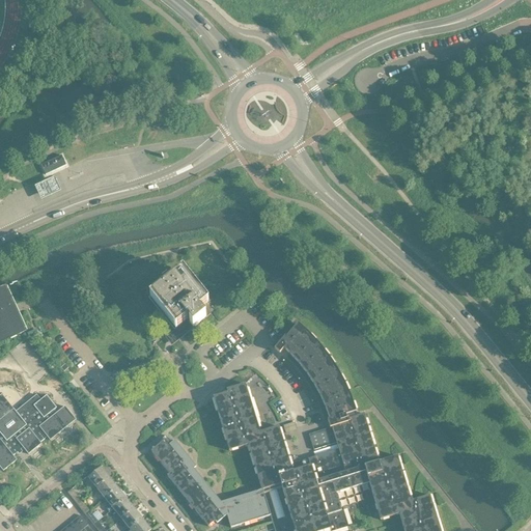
[(46,174),(66,165),(61,156),(42,165),(46,174)]
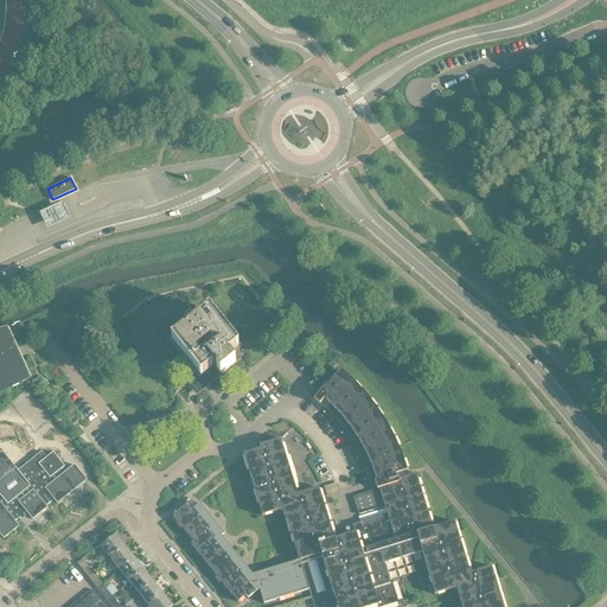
[(62,200),(39,211),(46,228),(70,217),(62,200)]
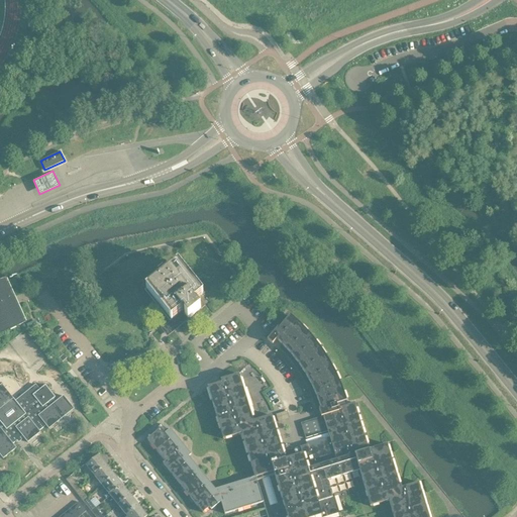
[(176,265),(144,290),(147,293),(170,321),(173,319),(161,329),(162,329),(167,336),(168,336),(174,331),(179,327),(190,318),(189,318),(200,309),(200,310),(205,306),(199,298),(201,296),(203,294),(204,293),(180,262),(176,265)]
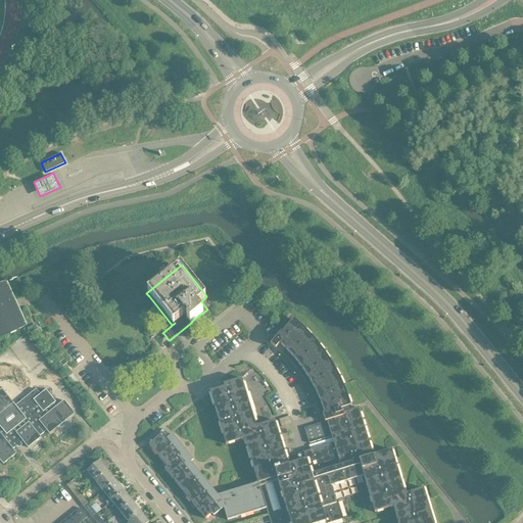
[(0,317),(14,311),(10,301),(4,288),(0,289),(0,317)]
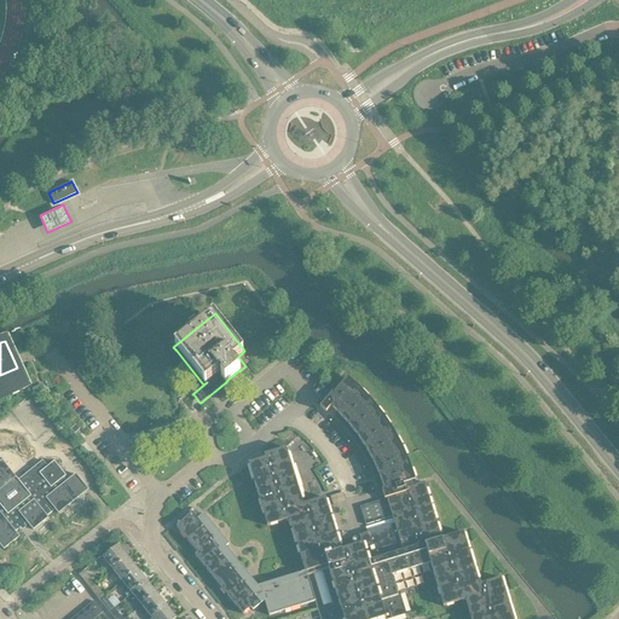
[(17,368),(0,375),(0,386),(4,393),(24,383),(17,368)]
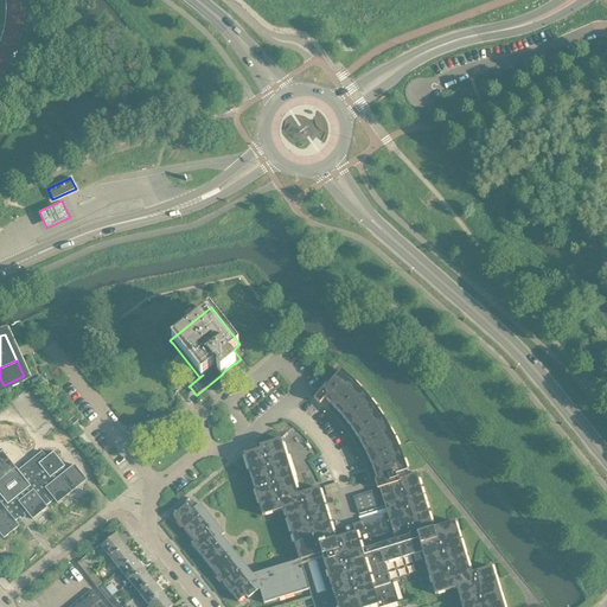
[(181,509),(173,516),(193,542),(191,543),(238,602),(246,595),(248,598),(260,589),(263,604),(308,589),(311,595),(315,593),(319,606),(372,606),(378,606),(381,606),(398,602),(393,583),(390,583),(384,563),(422,551),(435,594),(457,588),(461,606),(504,606),(500,595),(504,595),(503,590),(499,592),(496,579),(498,577),(498,574),(494,575),(491,567),(471,573),(468,566),(472,564),(471,561),(467,562),(464,550),(467,550),(466,548),(466,545),(462,547),(458,531),(461,530),(460,526),(457,528),(454,522),(433,528),(430,521),(434,519),(433,516),(429,517),(426,505),(429,504),(428,500),(425,502),(421,489),(425,487),(423,484),(420,485),(416,473),(408,475),(406,471),(408,471),(401,453),(394,438),(385,422),(376,408),(365,395),(353,382),(340,370),(327,385),(326,384),(314,398),(320,404),(325,398),(331,404),(342,416),(351,428),(359,440),(365,452),(371,466),(376,479),(375,480),(377,490),(353,497),(358,515),(385,506),(387,513),(332,530),(319,487),(298,494),(281,439),(260,446),(260,449),(243,454),(248,470),(246,470),(246,473),(249,473),(254,489),(251,490),(251,493),(255,492),(260,505),(256,506),(257,510),(261,509),(262,516),(283,509),(300,560),(253,575),(222,536),(224,534),(200,504),(197,506),(190,498),(179,506),(181,509)]
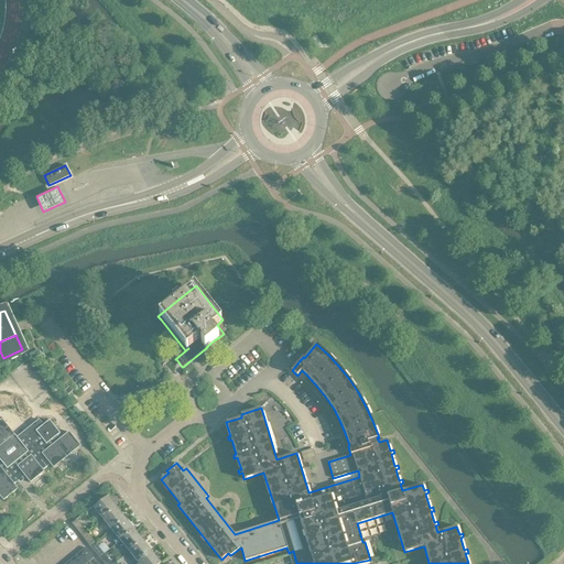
[(40,348),(29,353),(32,361),(43,357),(40,348)]
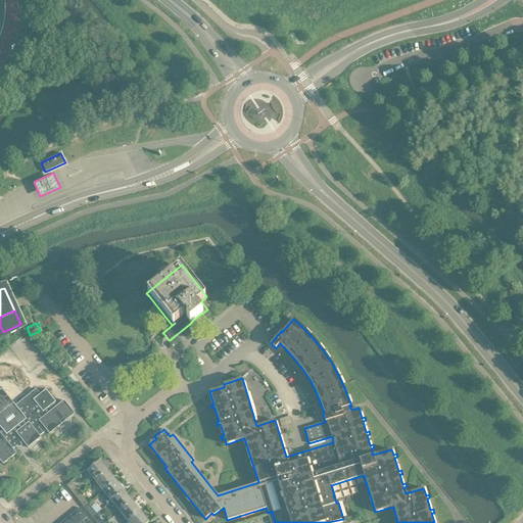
[(238,338),(232,342),(235,347),(241,344),(238,338)]
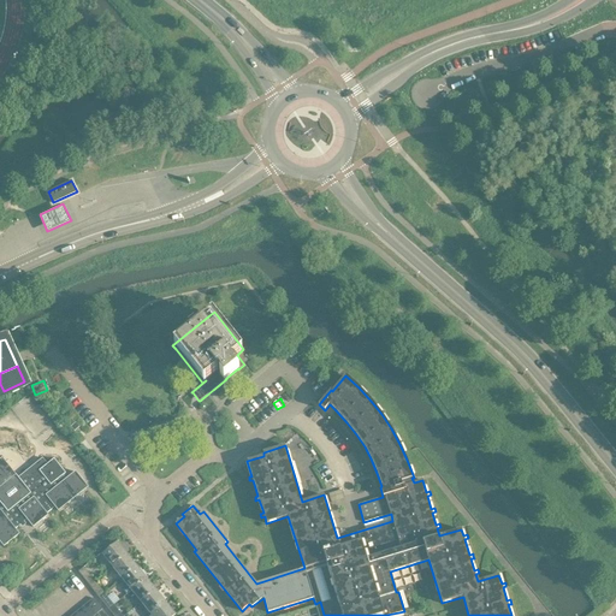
[(99,452),(107,448),(104,443),(95,448),(99,452)]
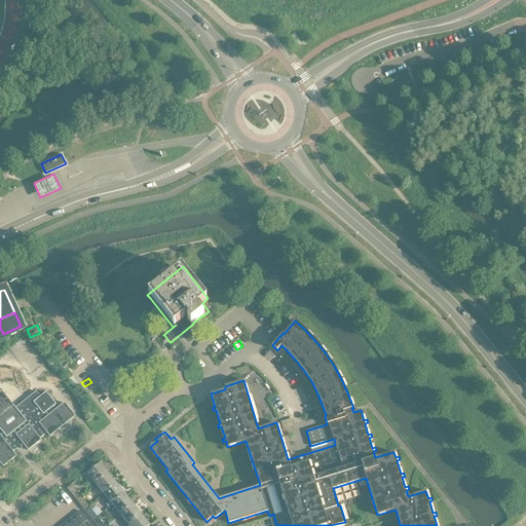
[(36,391),(30,397),(15,408),(2,391),(2,392),(0,393),(0,461),(3,465),(3,466),(16,456),(13,451),(23,444),(28,450),(41,440),(40,439),(47,433),(49,437),(75,416),(65,403),(57,409),(53,406),(55,404),(46,391),(40,396),(36,391)]
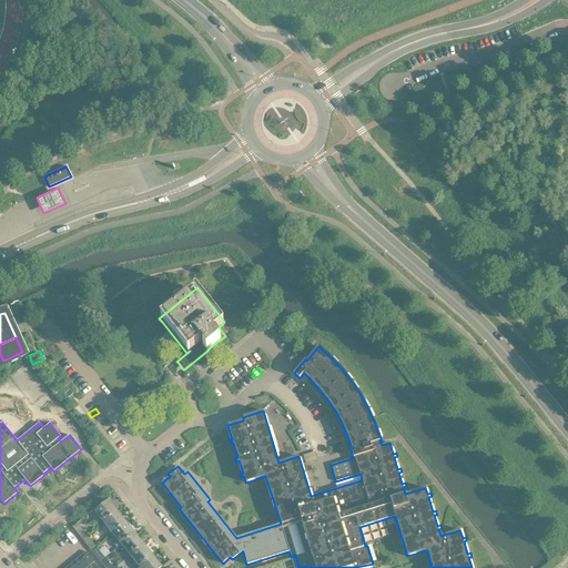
[(302,454),(308,475),(321,472),(314,450),(302,454)]
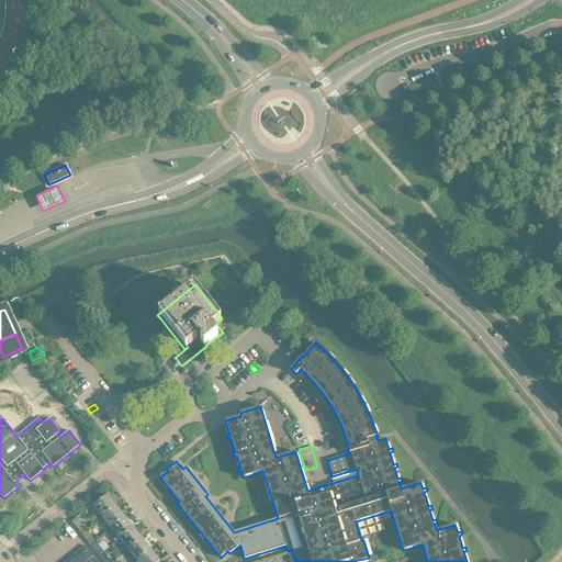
[(115,506),(107,495),(93,506),(102,517),(115,506)]
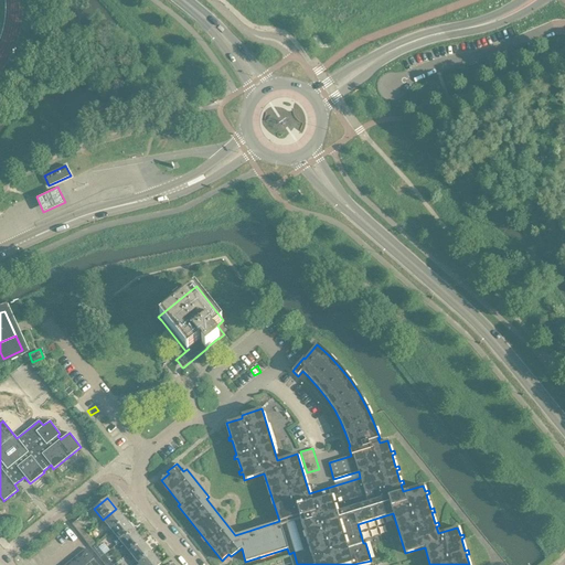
[(116,509),(103,520),(112,531),(125,520),(116,509)]
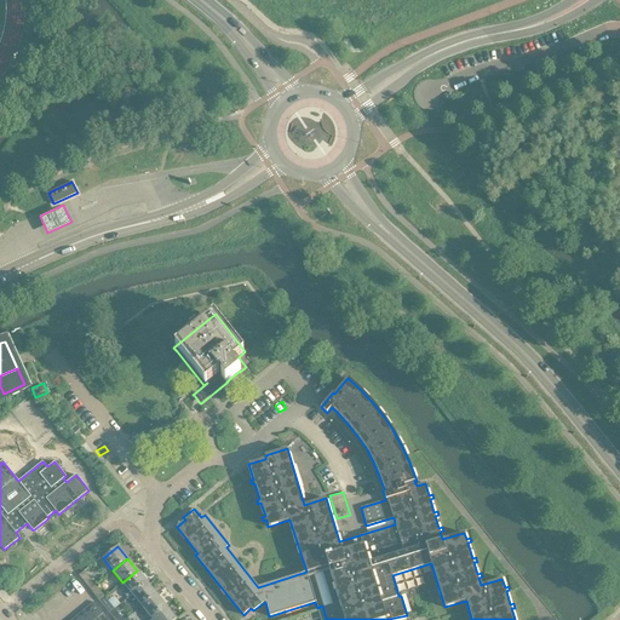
[(95,584),(84,570),(79,575),(90,589),(95,584)]
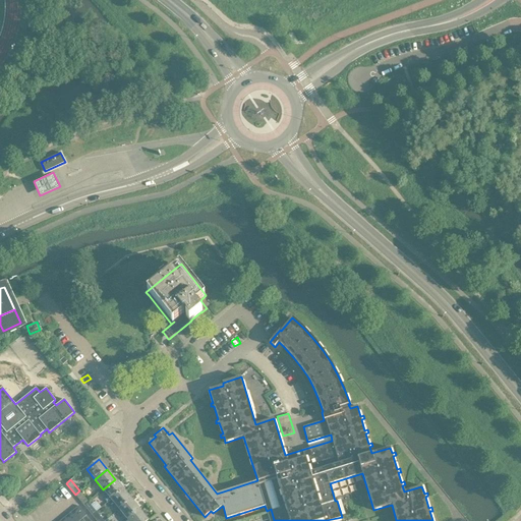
[(123,489),(115,479),(103,489),(109,496),(104,499),(107,503),(111,499),(123,489)]
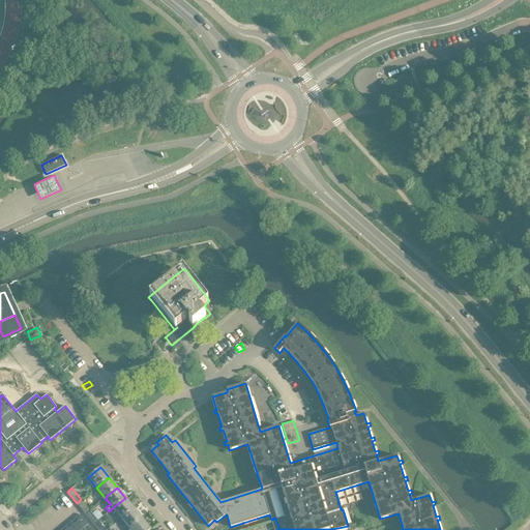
[(134,508),(125,498),(113,507),(121,518),(134,508)]
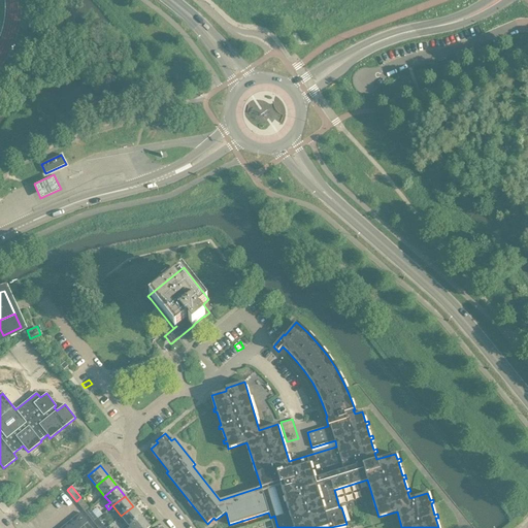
[(80,497),(76,501),(81,508),(83,508),(87,505),(80,497)]
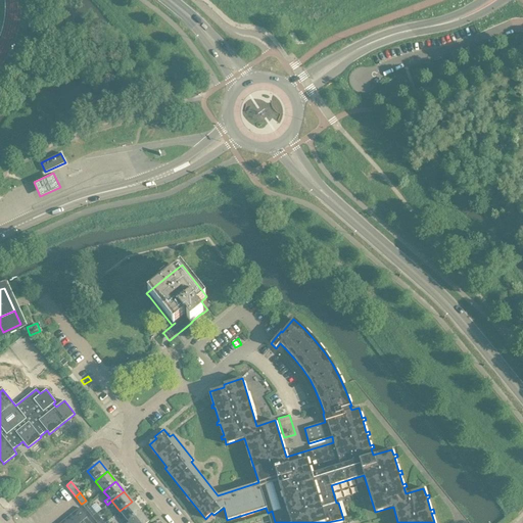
[(132,502),(120,511),(128,521),(140,512),(132,502)]
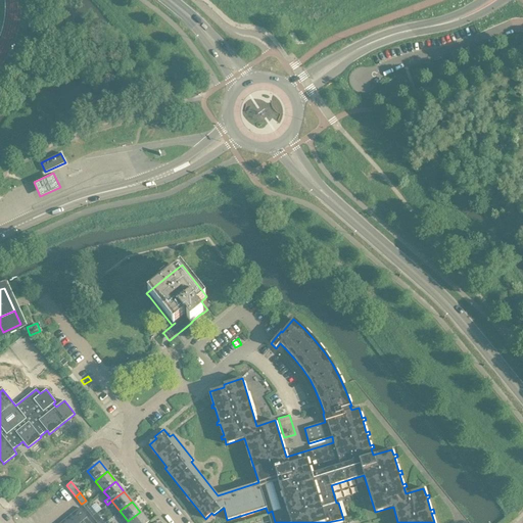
[(91,506),(86,510),(92,517),(96,513),(91,506)]
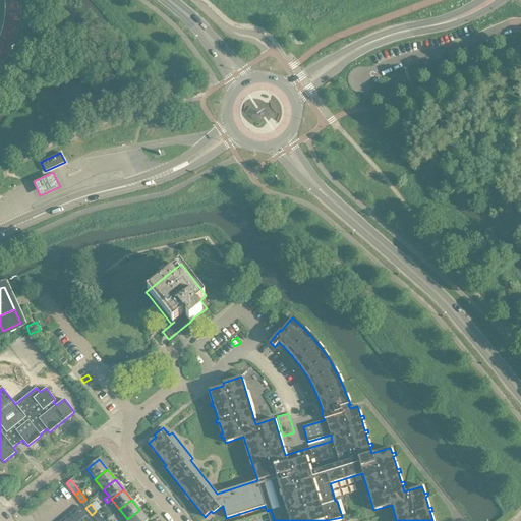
[(78,506),(74,510),(81,519),(82,519),(87,515),(78,506)]
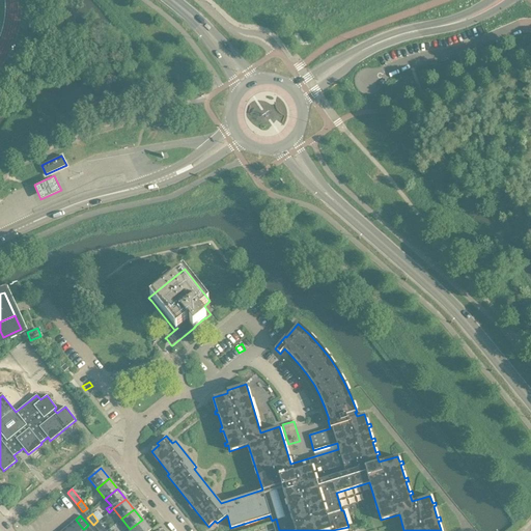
[(76,520),(71,524),(77,530),(80,530),(83,529),(76,520)]
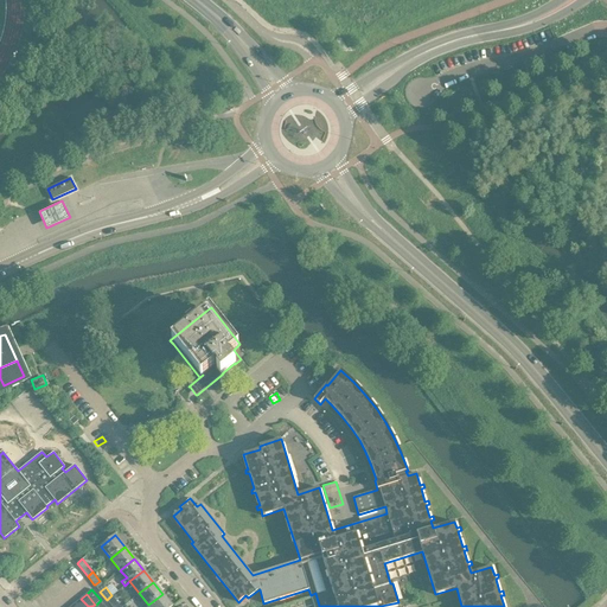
[(163,594),(148,605),(149,606),(170,606),(172,606),(163,594)]
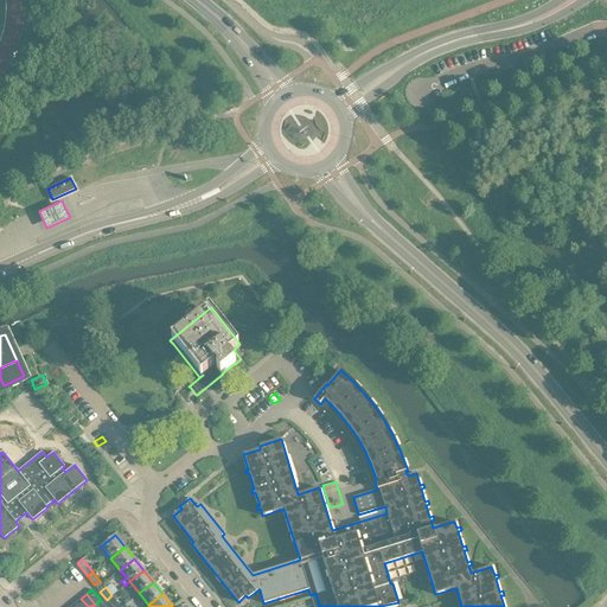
[(112,595),(107,600),(113,606),(114,606),(119,604),(112,595)]
